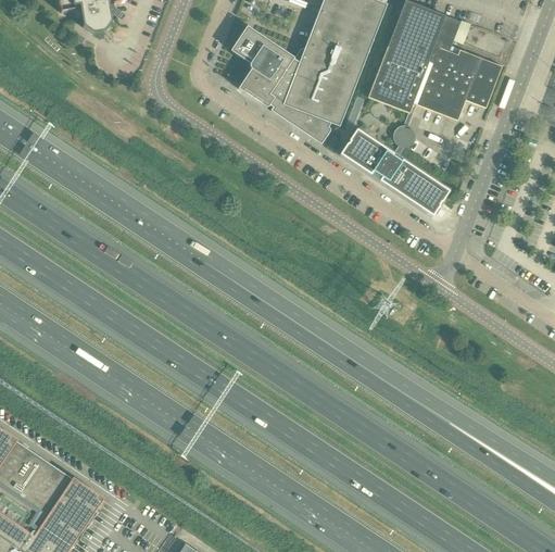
[(79,3),(83,19),(84,25),(93,32),(104,29),(112,20),(110,8),(111,9),(112,9),(113,8),(114,8),(114,7),(115,5),(115,4),(114,3),(114,2),(114,1),(121,0),(60,0),(62,10),(75,8),(74,4),(79,3)]
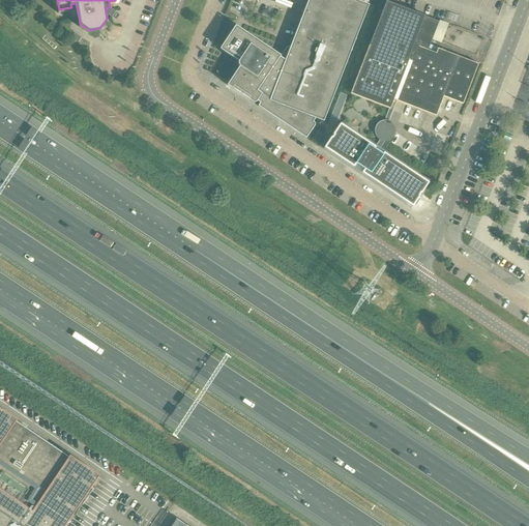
[(239,62),(240,63),(228,81),(228,82),(254,99),(255,99),(256,99),(257,99),(257,98),(258,97),(261,99),(259,103),(306,135),(307,135),(307,134),(315,122),(316,121),(316,120),(315,119),(314,118),(316,115),(324,118),(370,1),(366,0),(307,0),(291,44),(290,44),(288,44),(287,45),(282,52),(236,22),(236,23),(221,45),(221,46),(239,58),(238,59),(239,62)]
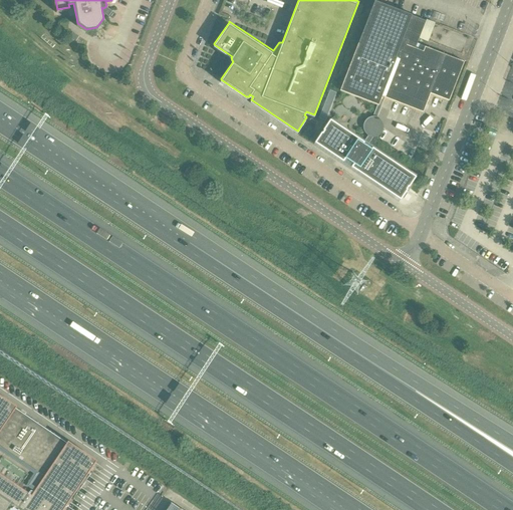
[(464,58),(448,52),(425,43),(424,48),(416,45),(426,17),(380,0),(374,0),(340,87),(377,101),(372,114),(371,114),(370,114),(369,115),(368,115),(367,116),(366,117),(365,118),(365,119),(364,120),(364,122),(364,124),(364,125),(364,126),(365,128),(365,129),(366,130),(367,130),(367,131),(368,132),(363,139),(330,116),(323,128),(324,128),(322,130),(321,130),(314,140),(343,159),(345,156),(353,161),(351,164),(401,197),(408,187),(407,186),(408,184),(409,184),(416,174),(372,145),(371,147),(367,144),(376,130),(381,126),(376,117),(377,115),(386,94),(424,108),(431,90),(450,97),(454,85),(464,58)]
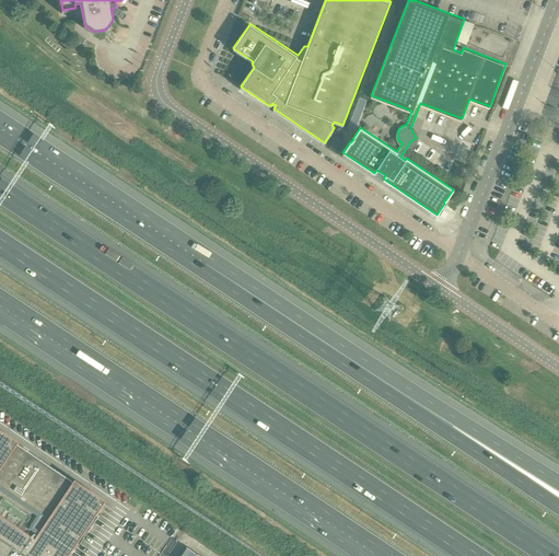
[(349,137),(352,134),(353,130),(347,126),(345,134),(349,137)]
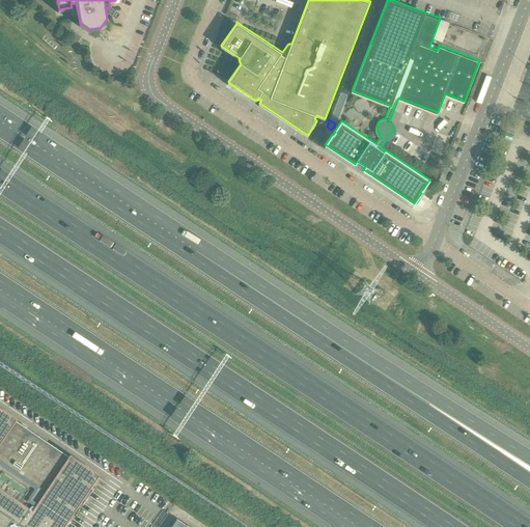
[(0,526),(62,526),(99,474),(0,407),(0,526)]
